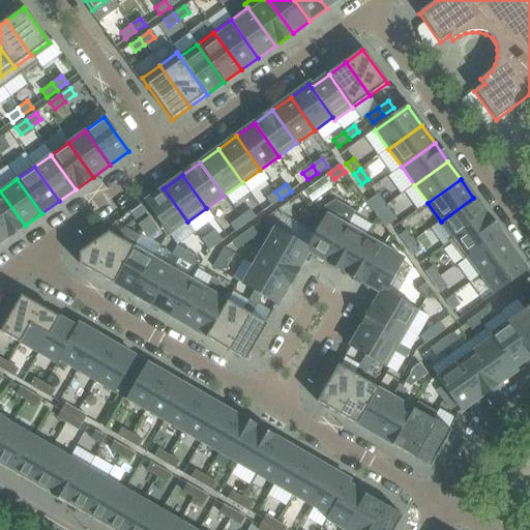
[(187,222),(164,188),(145,202),(169,235),(187,222)]
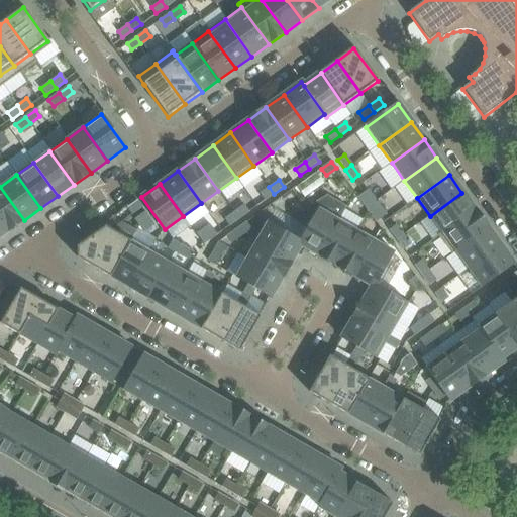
[(24,220),(0,187),(0,222),(7,232),(24,220)]
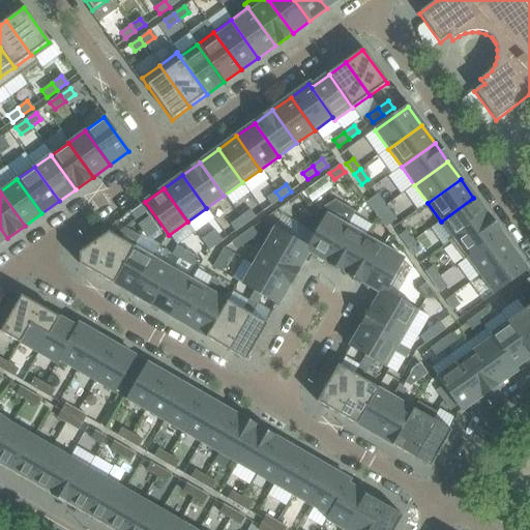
[(281,199),(275,192),(266,199),(270,206),(281,199)]
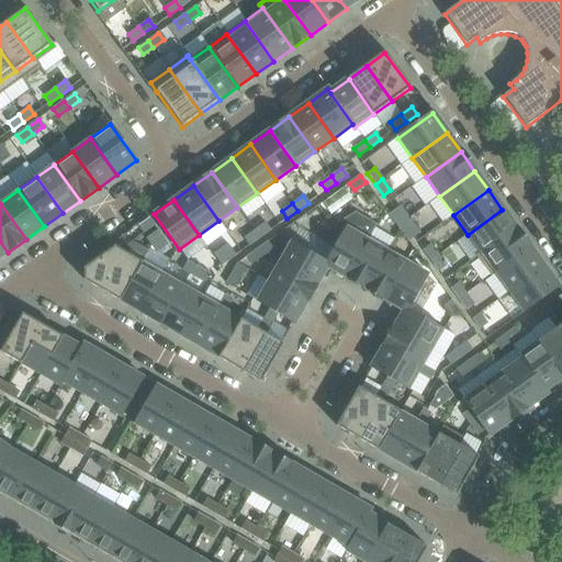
[(400,206),(394,211),(389,214),(393,222),(404,213),(400,206)]
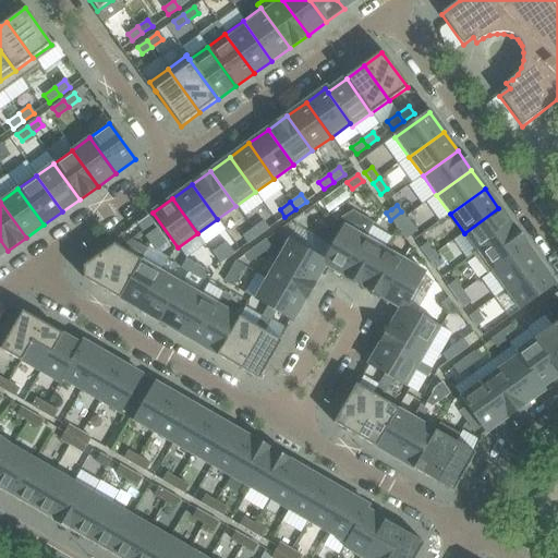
[(477,252),(512,227),(498,208),(464,233),(477,252)]
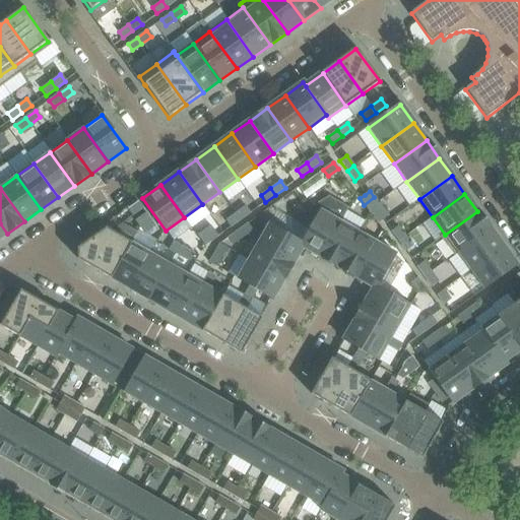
[(379,204),(378,202),(374,197),(364,205),(369,211),(379,204)]
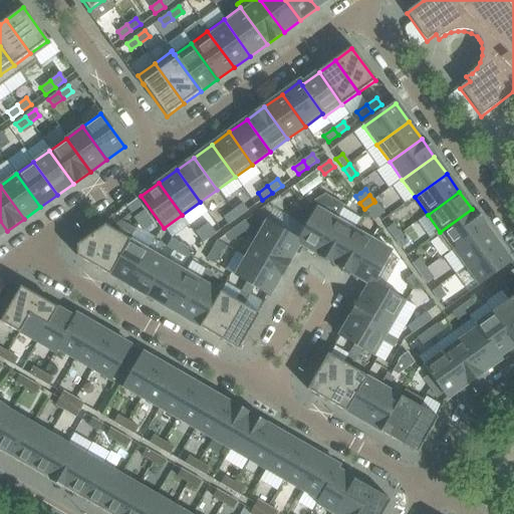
[(141,207),(136,200),(125,207),(131,214),(141,207)]
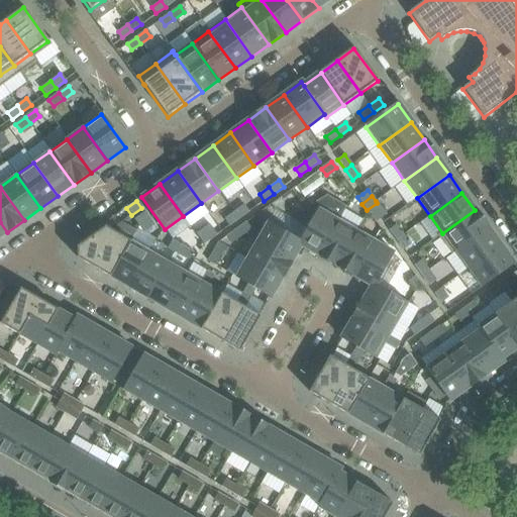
[(371,216),(381,209),(377,203),(367,210),(368,211),(371,216)]
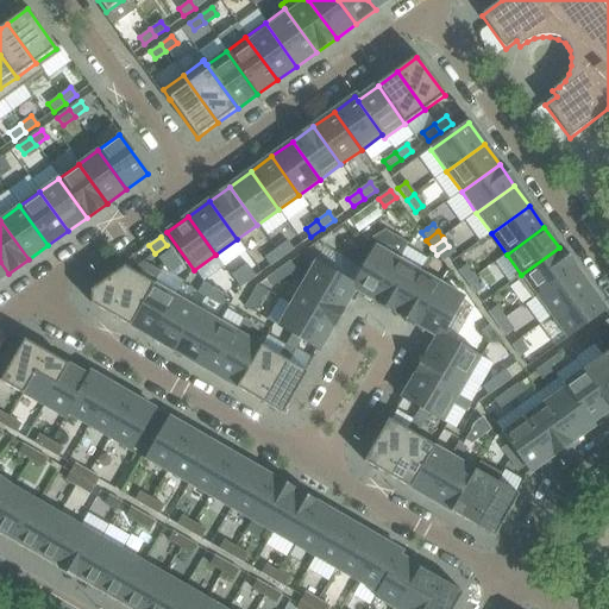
[(281,258),(293,250),(288,242),(276,250),(281,258)]
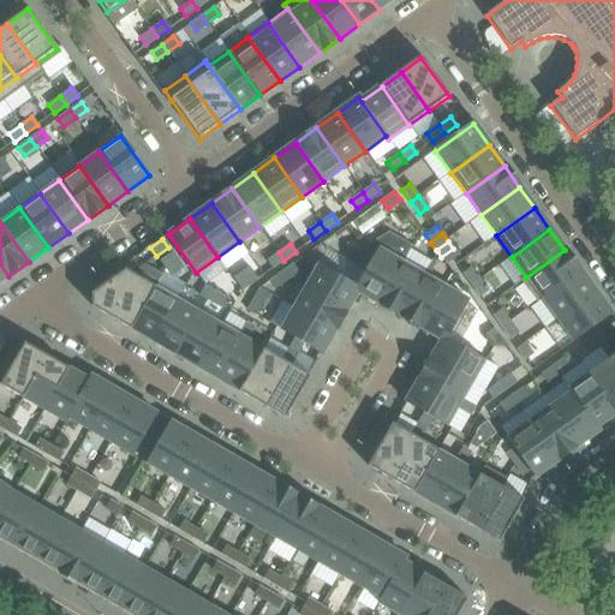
[(459,256),(453,249),(441,257),(447,264),(453,261),(459,256)]
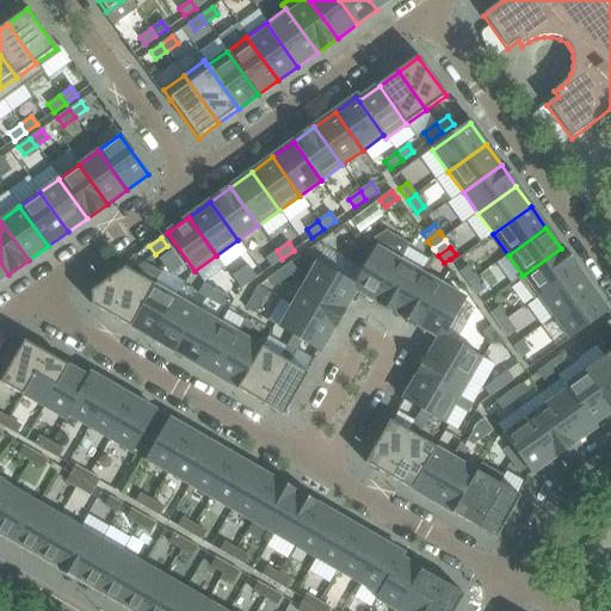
[(538,297),(576,270),(561,248),(523,276),(538,297)]
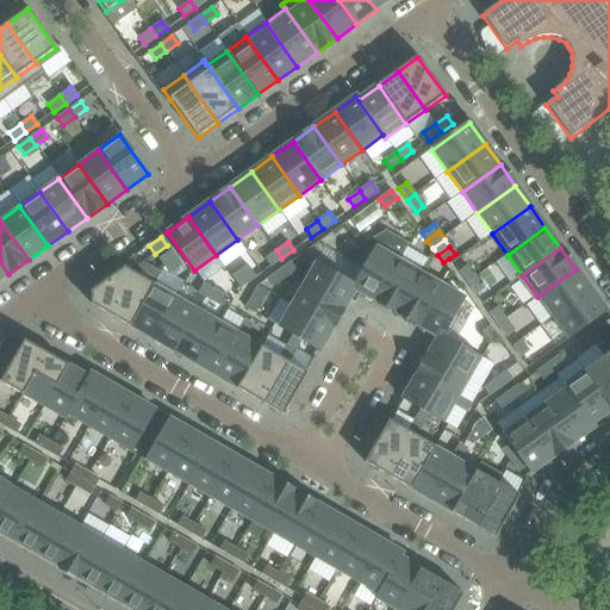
[(377,302),(399,261),(378,249),(356,287),(354,290),(377,302)]
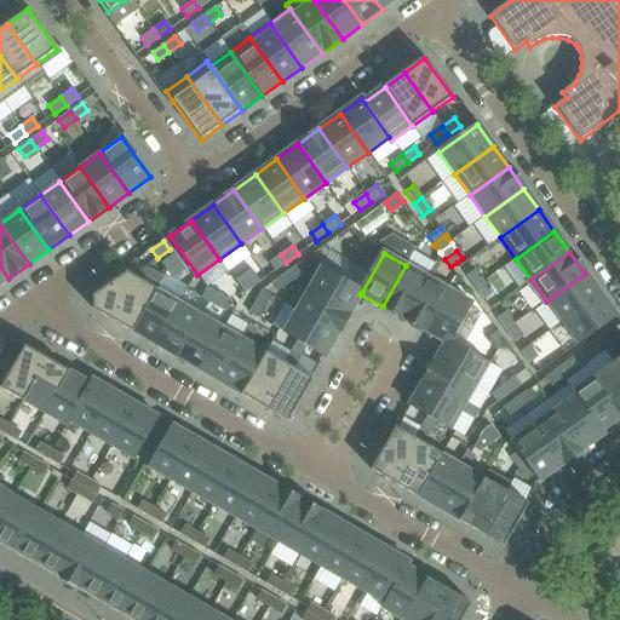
[(167,271),(179,263),(173,254),(161,263),(167,271)]
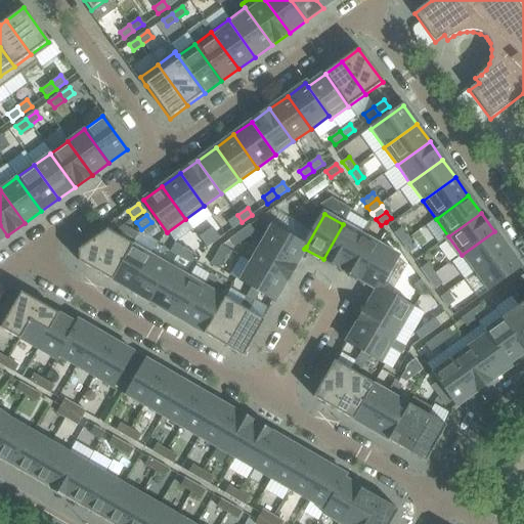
[(242,222),(237,215),(227,222),(231,229),(242,222)]
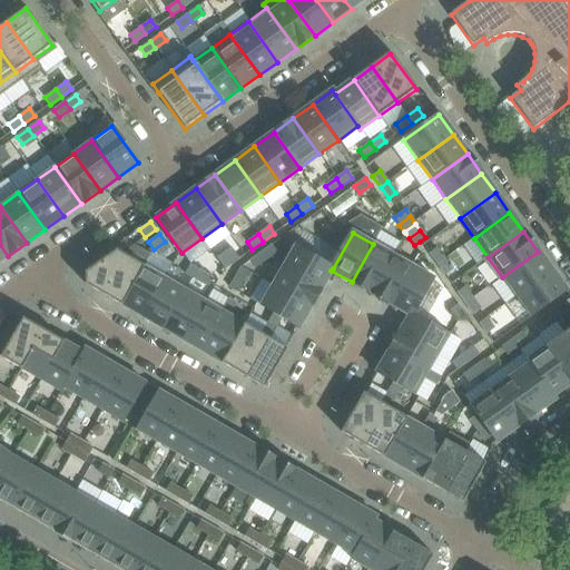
[(159,256),(170,248),(165,242),(154,249),(159,256)]
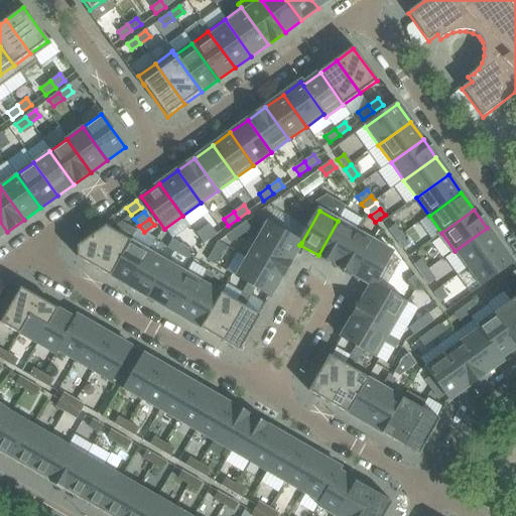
[(336,265),(355,231),(338,221),(318,255),(336,265)]
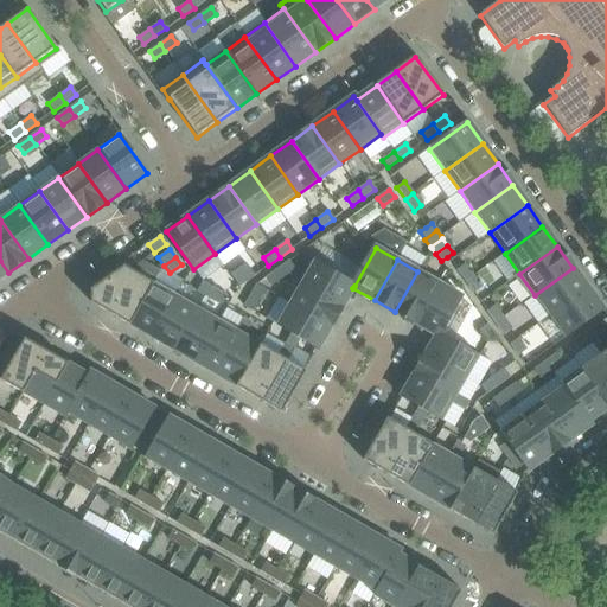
[(294,269),(289,262),(278,270),(283,278),(287,275),(294,269)]
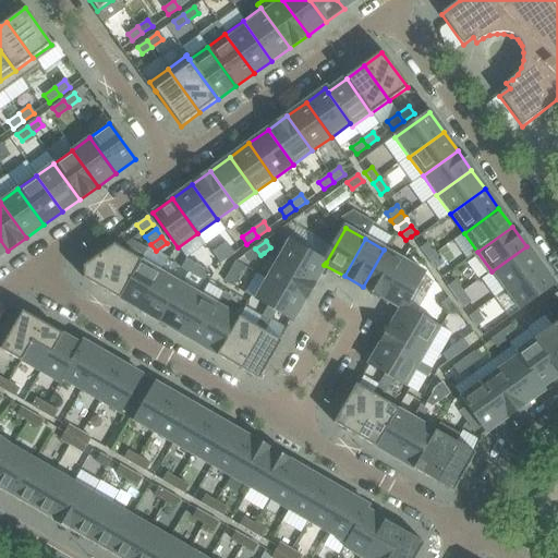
[(326,263),(289,241),(277,261),(314,281),(324,265),(326,263)]
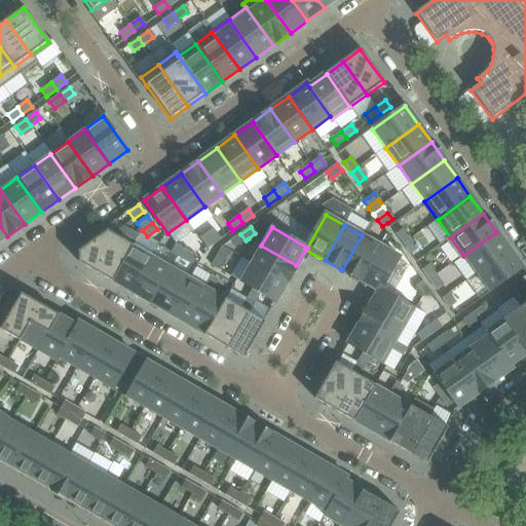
[(213,229),(207,234),(214,245),(220,239),(213,229)]
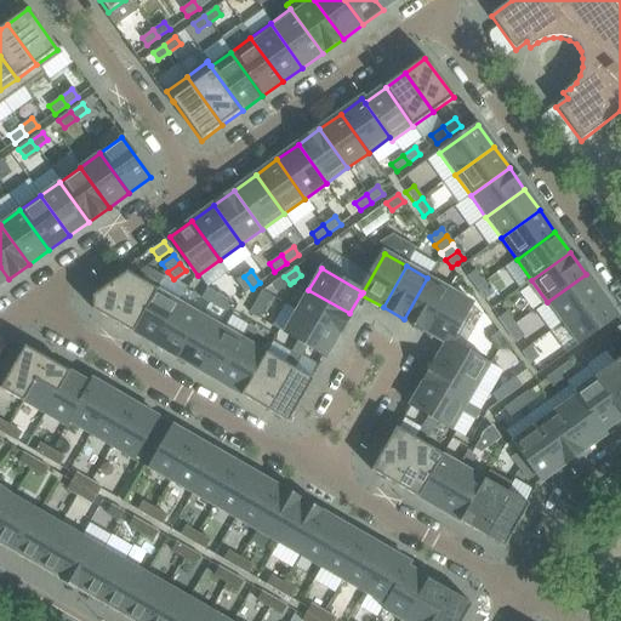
[(476,271),(467,277),(476,289),(484,283),(476,271)]
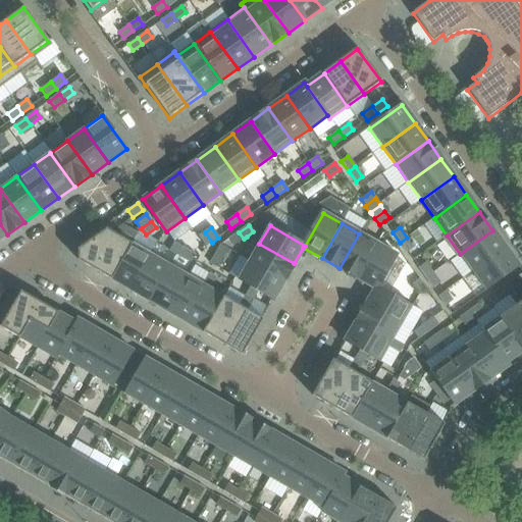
[(93,270),(114,233),(106,229),(77,250),(77,261),(93,270)]
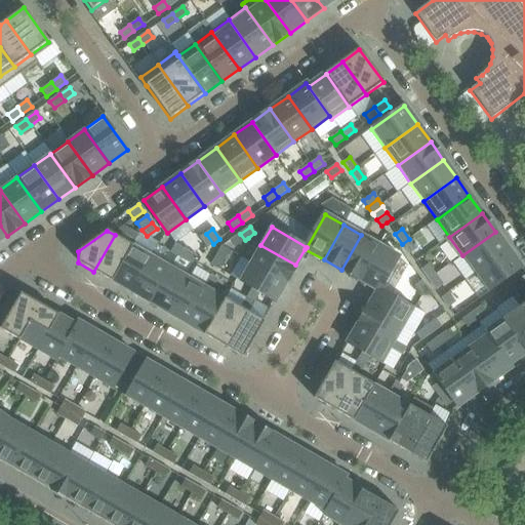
[(476,273),(508,249),(495,232),(462,255),(476,273)]
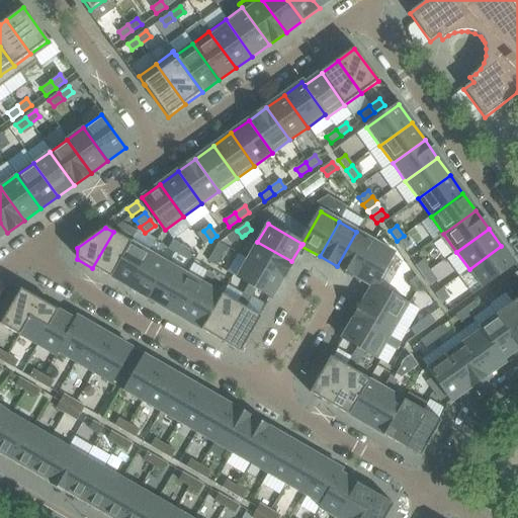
[(210,241),(203,231),(196,236),(203,245),(210,241)]
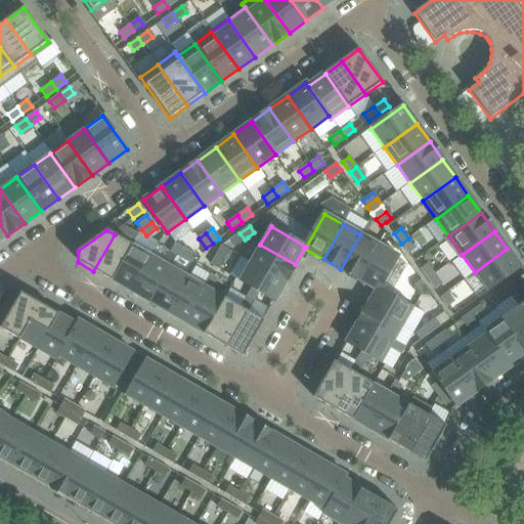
[(234,248),(245,239),(239,233),(229,241),(234,248)]
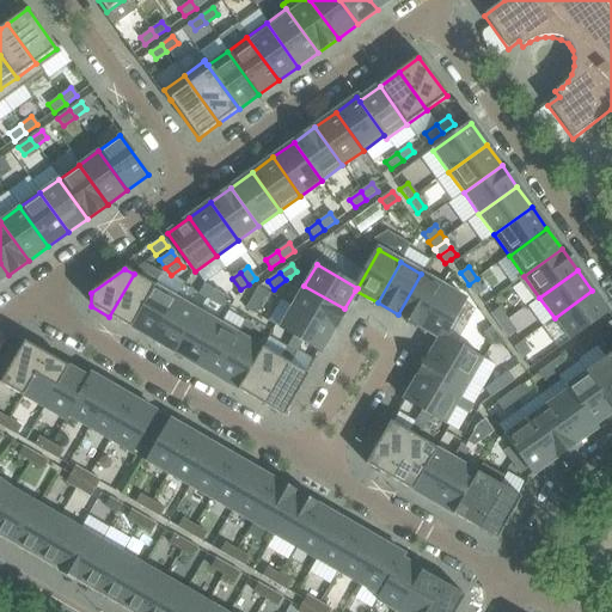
[(130,329),(154,286),(134,274),(109,317),(130,329)]
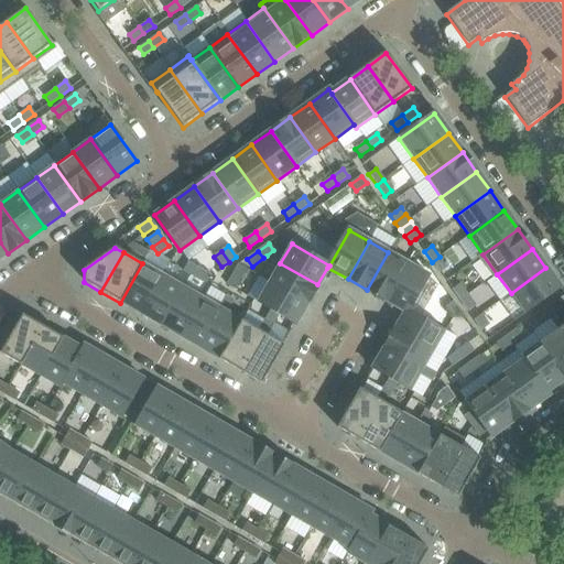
[(387,301),(408,263),(388,252),(367,290),(387,301)]
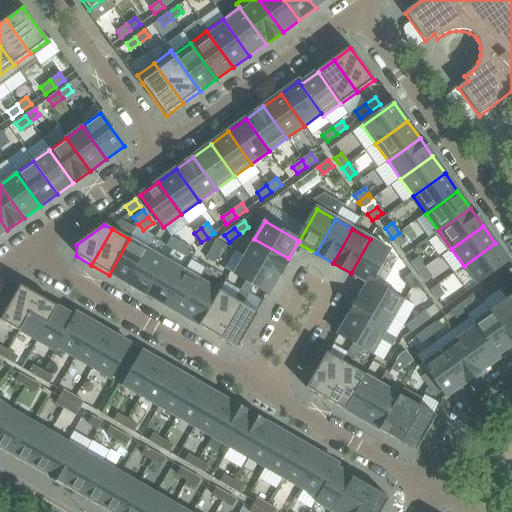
[(406,243),(399,233),(392,238),(399,248),(406,243)]
